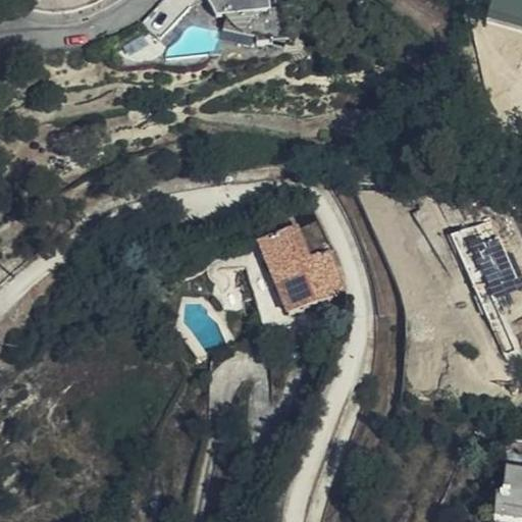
[(216,0),(226,16),(221,32),(257,42),(281,48),(292,12),(249,0),(216,0)]
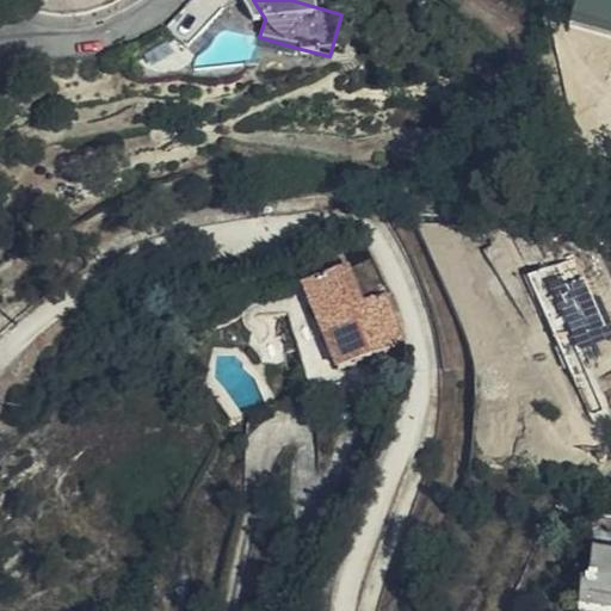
[(512,252),(539,239),(531,224),(504,236),(512,252)]
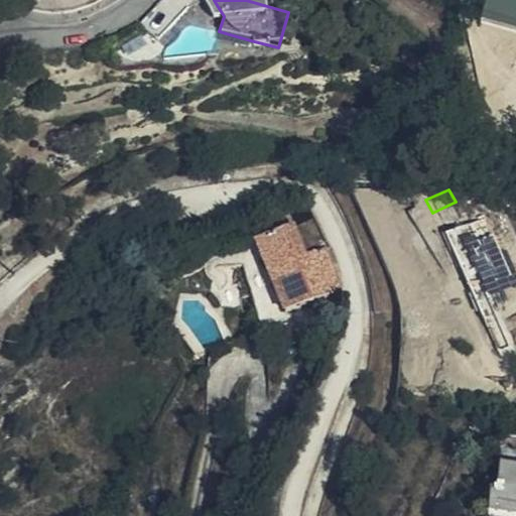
[(471,228),(456,202),(432,213),(449,241),(471,228)]
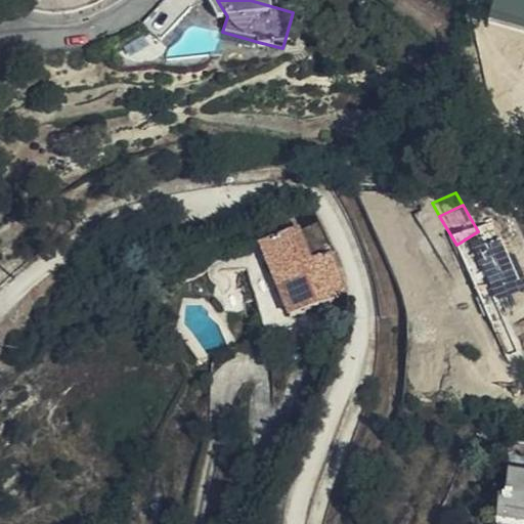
[(341,296),(326,255),(309,260),(292,218),(281,221),(286,231),(258,241),(287,316),(341,296)]
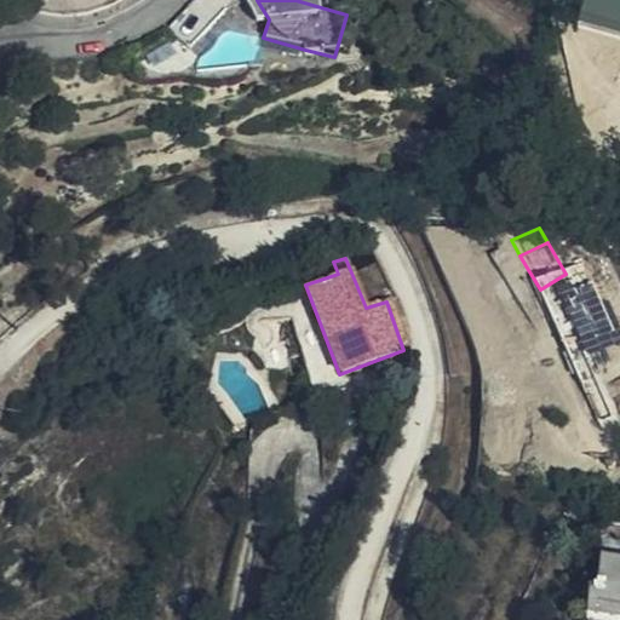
[(619,619),(619,564),(591,562),(586,618),(590,618),(612,619),(619,619)]
